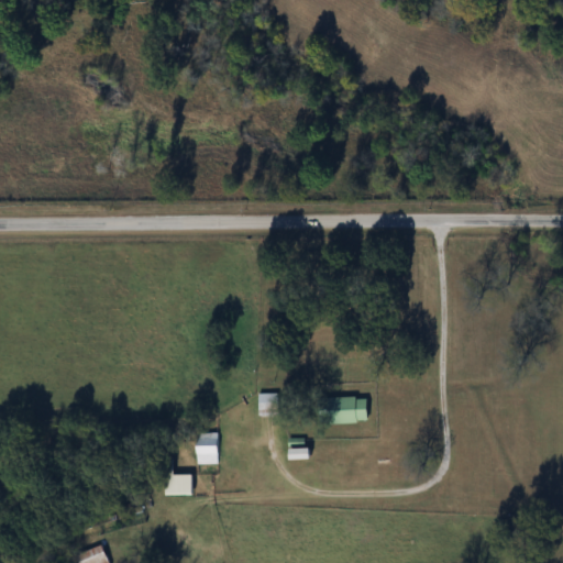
[(277,394),(258,394),(258,416),(277,416),(277,394)]
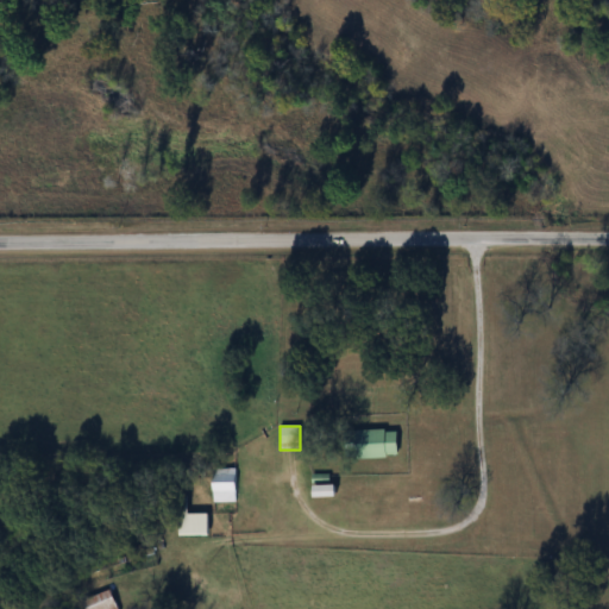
[(396,431),(345,432),(345,459),(397,457),(396,431)]
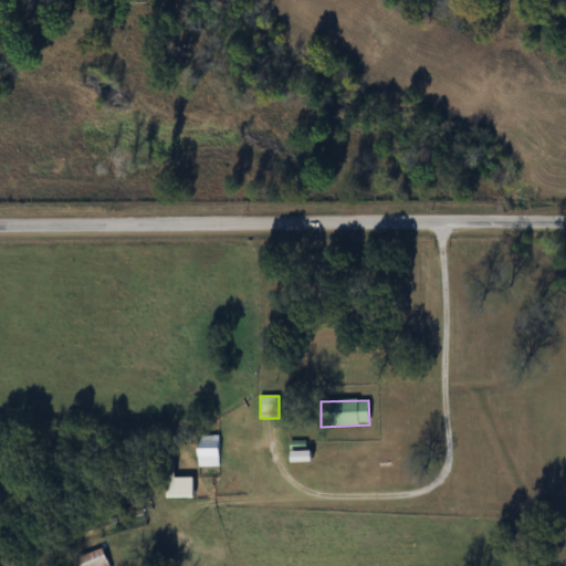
[(220,436),(198,436),(198,467),(220,467),(220,436)]
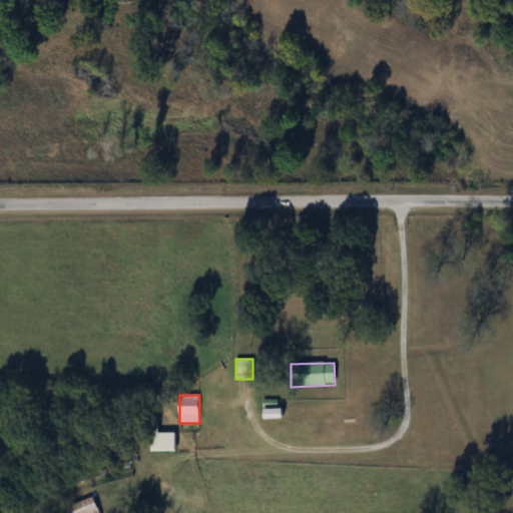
[(149,418),(149,452),(175,452),(175,433),(157,433),(157,418),(149,418)]
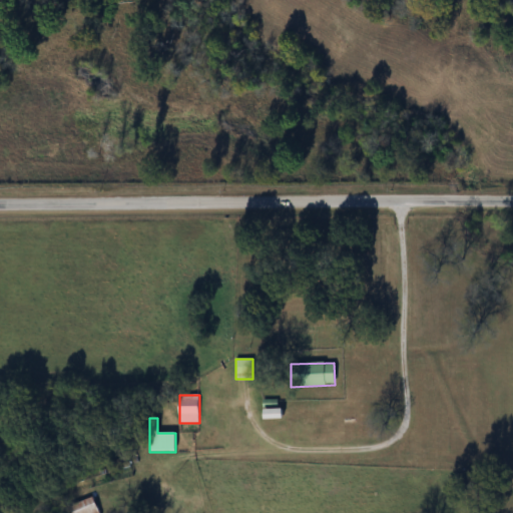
[(100,512),(92,496),(70,507),(72,512),(100,512)]
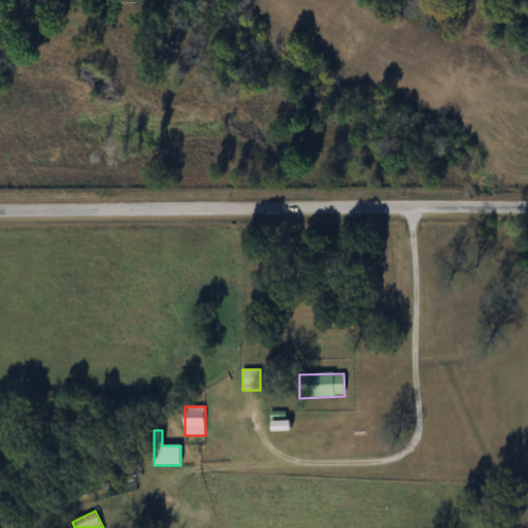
All buildings are outlined.
